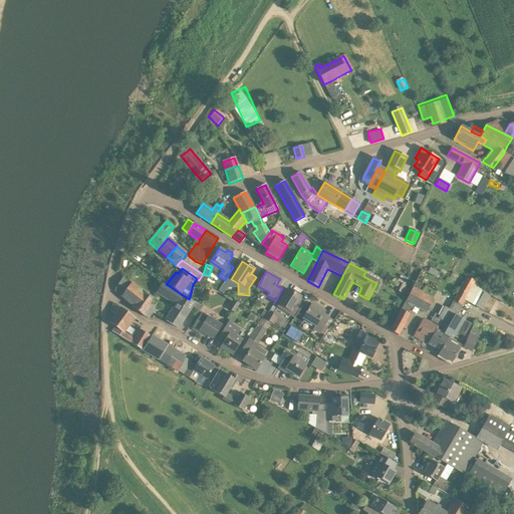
[(438,290),(417,279),(412,288),(433,299),(438,290)]
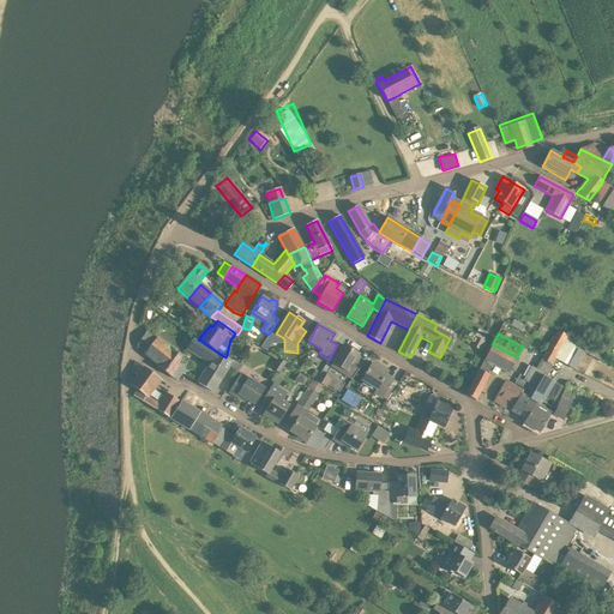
[(543,375),(546,378),(555,359),(566,339),(566,338),(555,333),(536,369),(531,367),(524,378),(519,374),(515,384),(533,395),(543,375)]
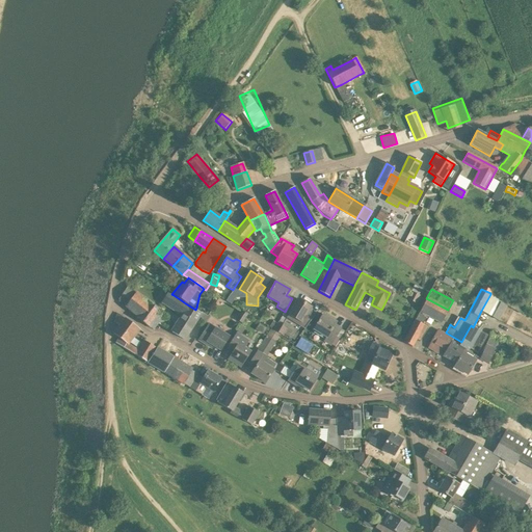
[(187,304),(174,295),(171,294),(168,292),(162,302),(182,316),(171,333),(184,340),(201,314),(195,310),(187,304)]
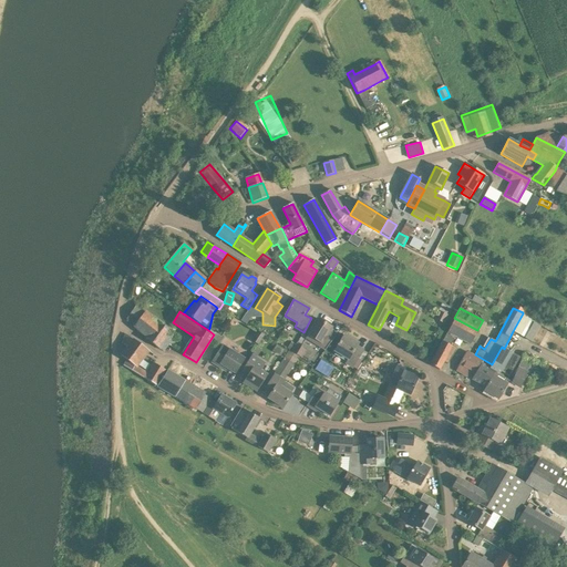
[(144,312),(133,327),(145,337),(156,322),(144,312)]
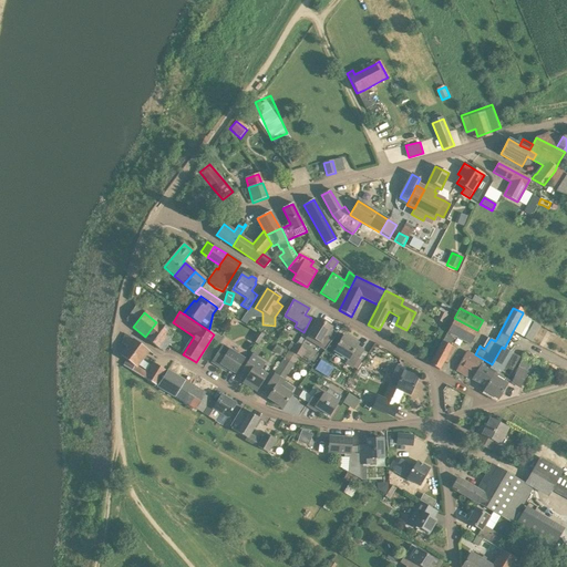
[(443,322),(446,316),(440,312),(436,319),(443,322)]
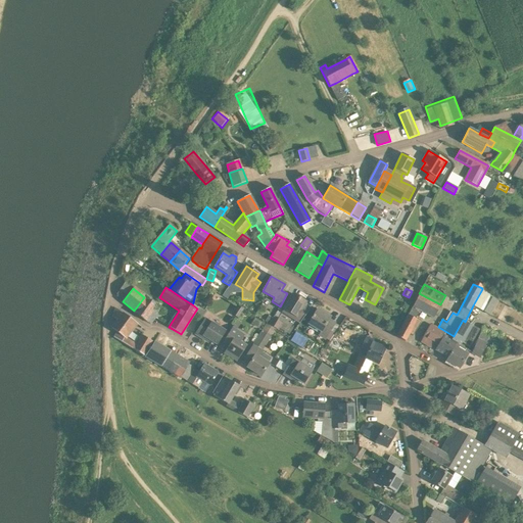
[(490,293),(482,289),(473,305),(481,311),(483,313),(493,294),(490,292),(490,293)]
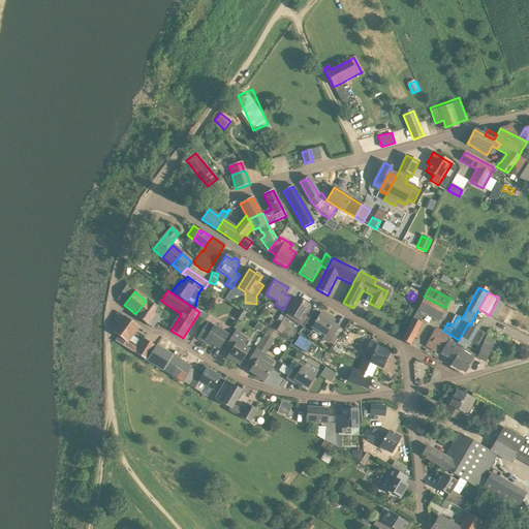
[(224,300),(229,303),(234,297),(228,293),(224,300)]
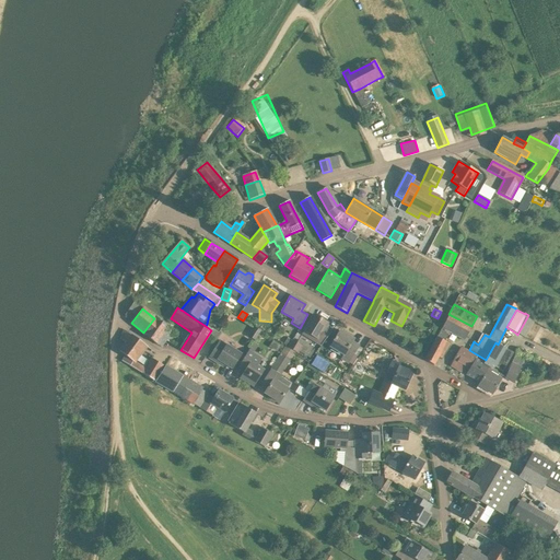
[(442,328),(446,330),(465,340),(471,326),(448,314),(442,328)]
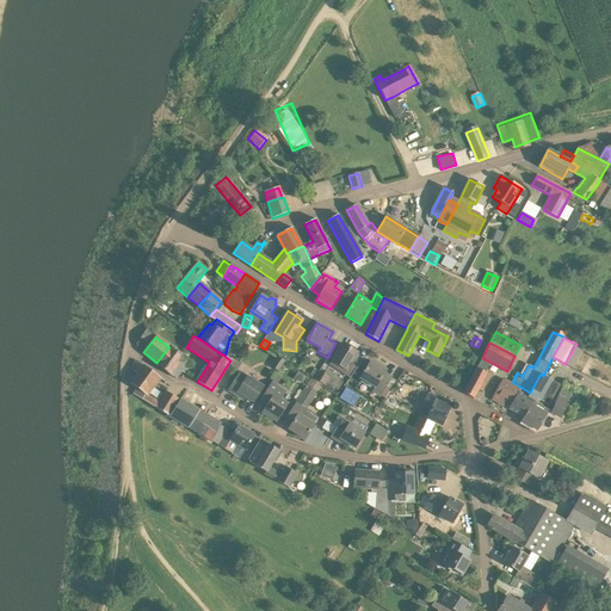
[(353,358),(357,353),(341,344),(331,362),(339,366),(337,369),(350,377),(360,363),(353,358)]
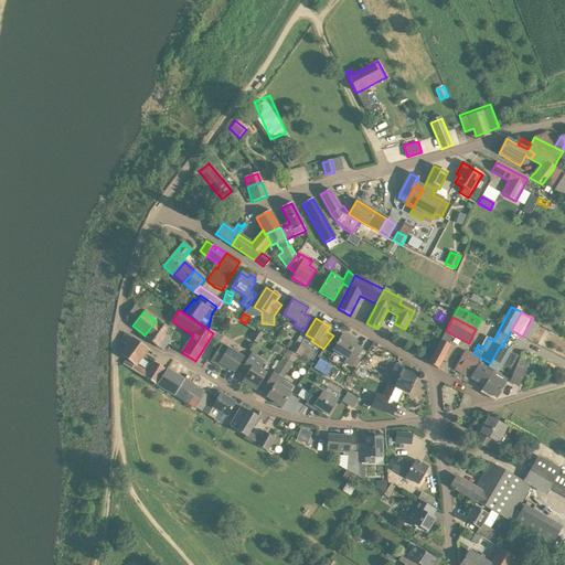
[(158,348),(163,341),(169,345),(177,336),(174,334),(156,321),(145,336),(144,338),(158,348)]
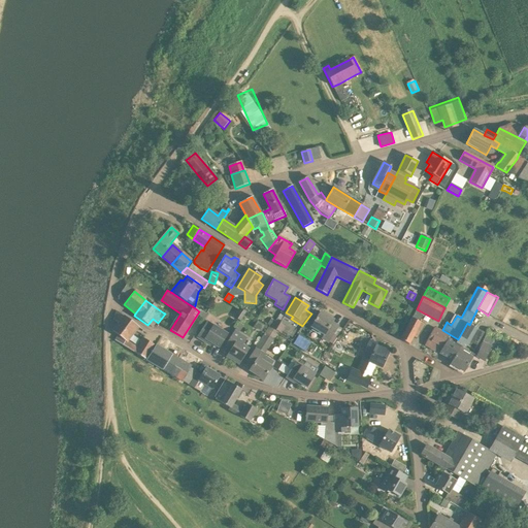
[(233,318),(239,322),(245,312),(239,308),(233,318)]
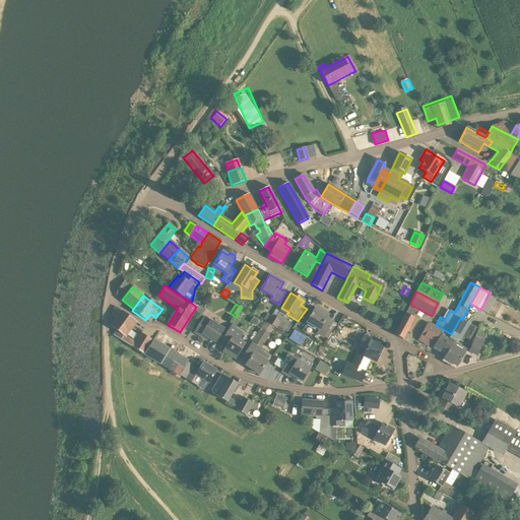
[(410,305),(406,314),(412,317),(415,311),(413,310),(414,307),(410,305)]
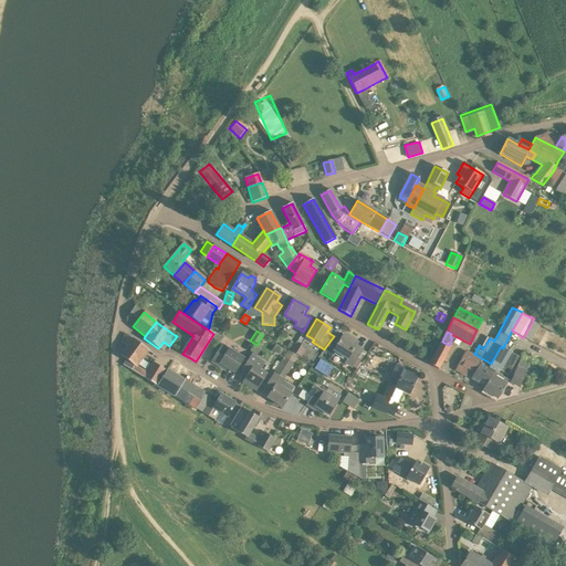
[(122,343),(127,347),(126,347),(121,356),(127,360),(134,366),(135,366),(147,349),(133,338),(133,339),(132,339),(125,335),(124,337),(122,343)]
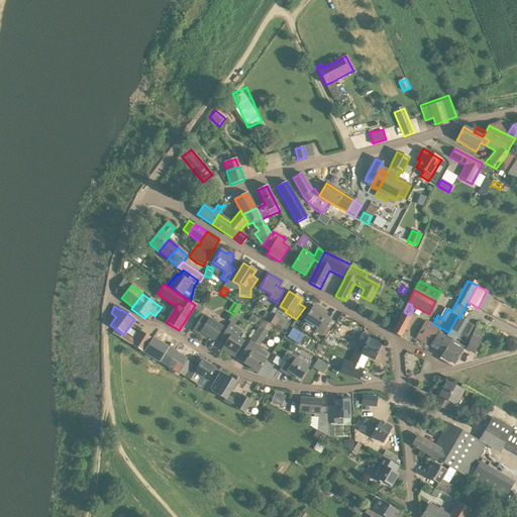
[(313,306),(304,320),(317,328),(315,331),(321,335),(331,319),(325,316),(327,314),(313,306)]
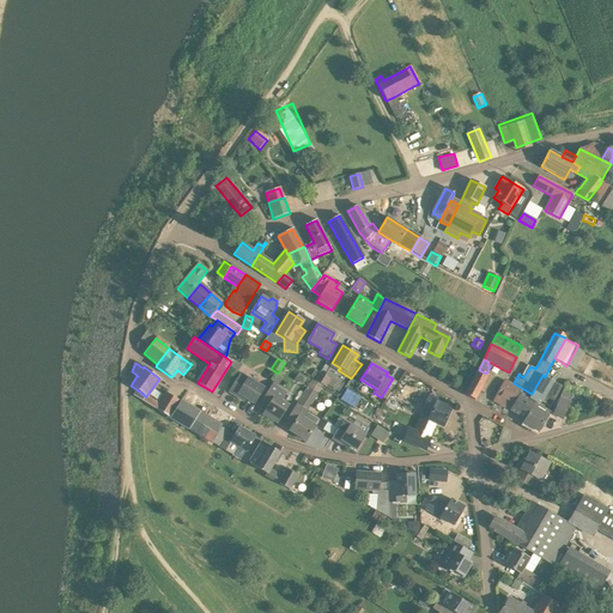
[(486,374),(479,370),(478,370),(465,395),(474,400),(479,392),(483,393),(492,377),(486,374)]
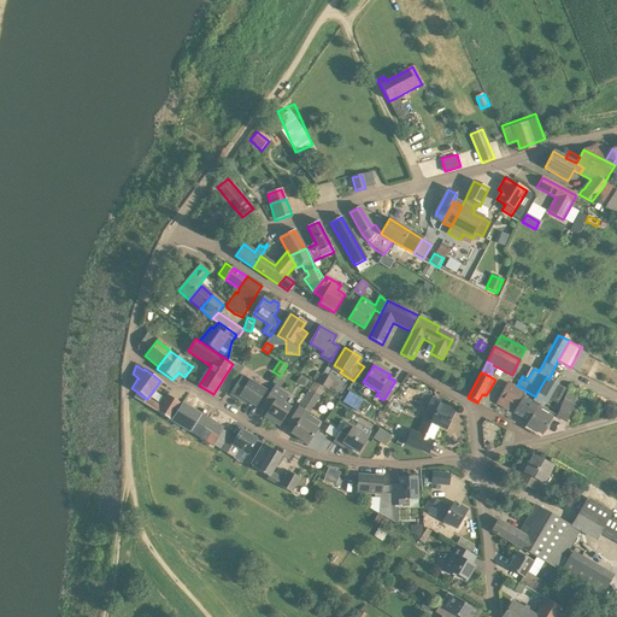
[(246,401),(254,407),(265,392),(242,376),(230,395),(245,405),(246,401)]
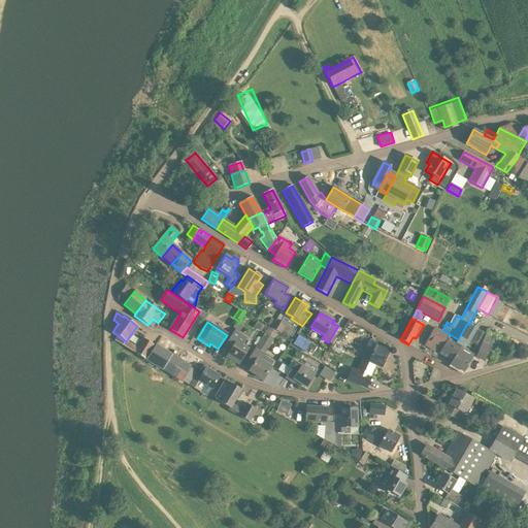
[(271,328),(278,332),(279,333),(284,327),(275,322),(271,328)]
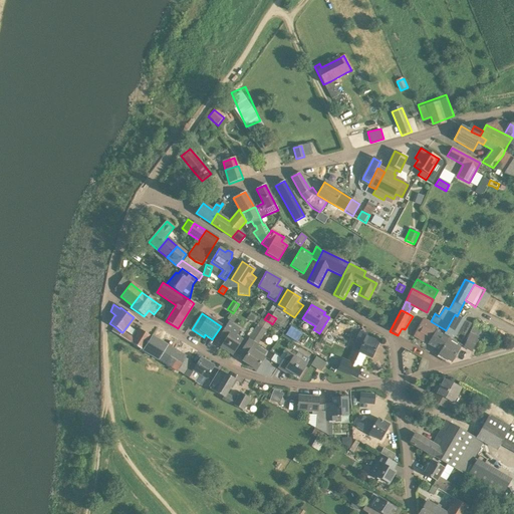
[(443,334),(435,330),(428,344),(440,350),(448,337),(451,339),(452,336),(461,341),(471,324),(457,316),(455,314),(446,330),(443,334)]
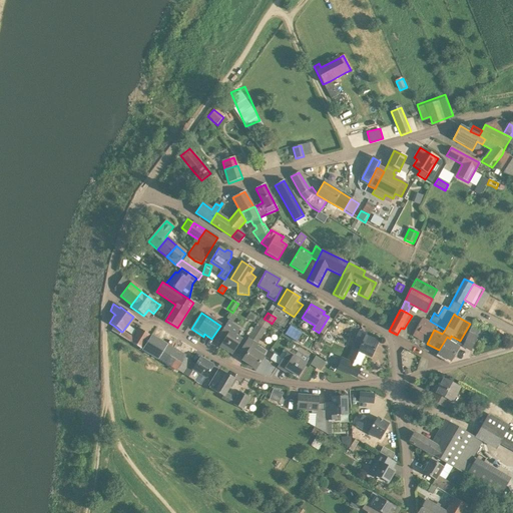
[(262,318),(247,339),(257,344),(271,323),(264,319),(262,318)]
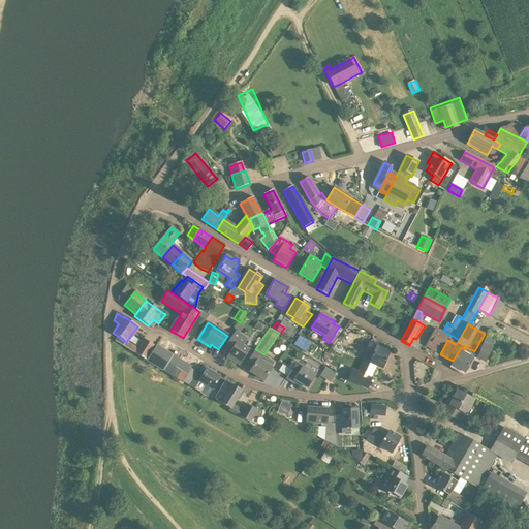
[(426,346),(440,354),(447,340),(449,337),(435,329),(426,346)]
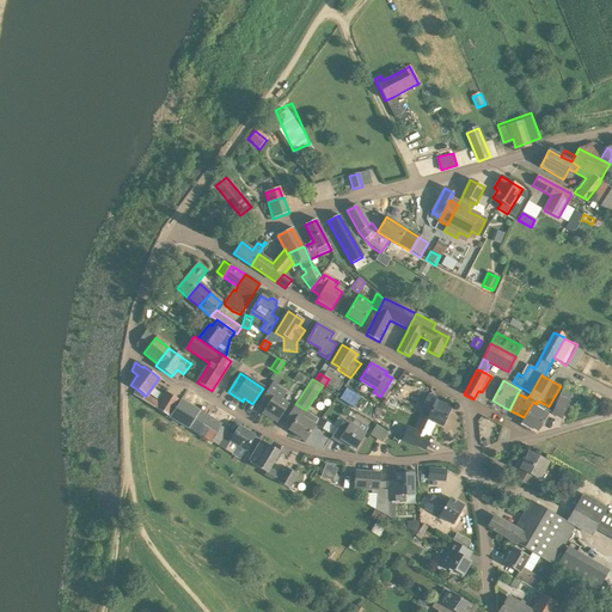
[(276,423),(282,412),(287,405),(280,401),(285,392),(271,384),(262,397),(269,402),(262,414),(276,423)]
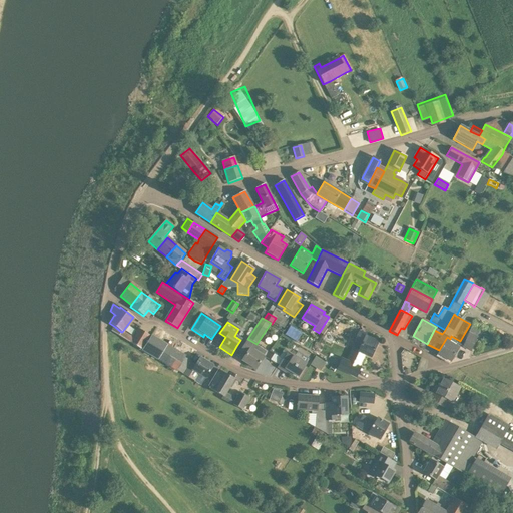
[(118,336),(121,332),(115,327),(111,332),(118,336)]
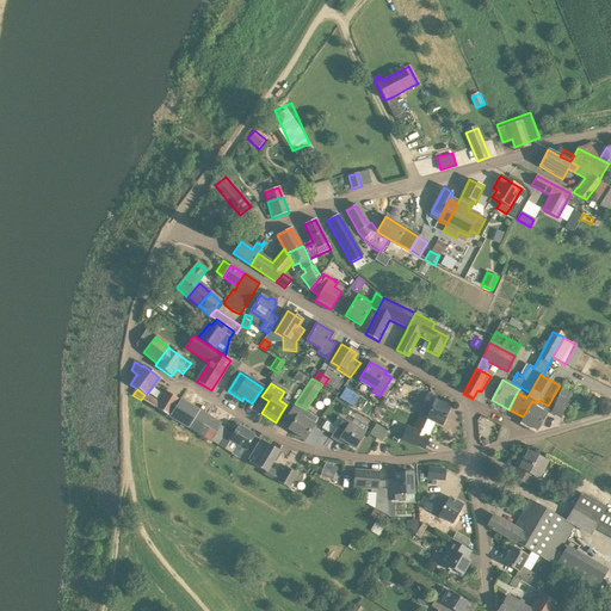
[(166,393),(159,403),(155,409),(170,417),(180,401),(166,393)]
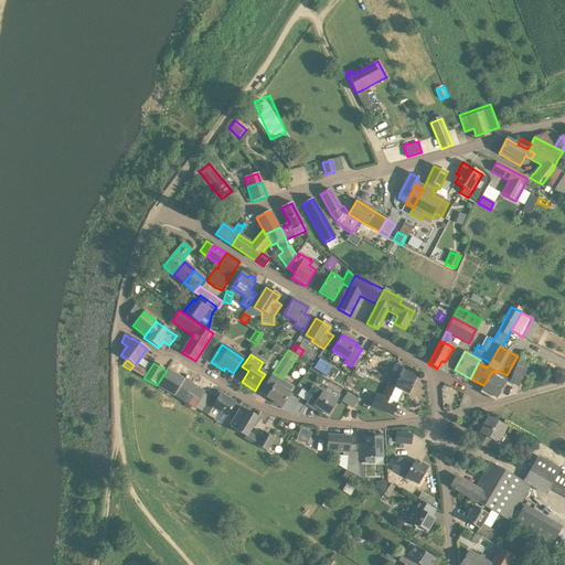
[(401,391),(408,394),(416,376),(402,371),(403,369),(395,365),(390,376),(397,380),(394,386),(388,384),(382,398),(376,395),(371,406),(392,415),(396,405),(394,404),(401,391)]
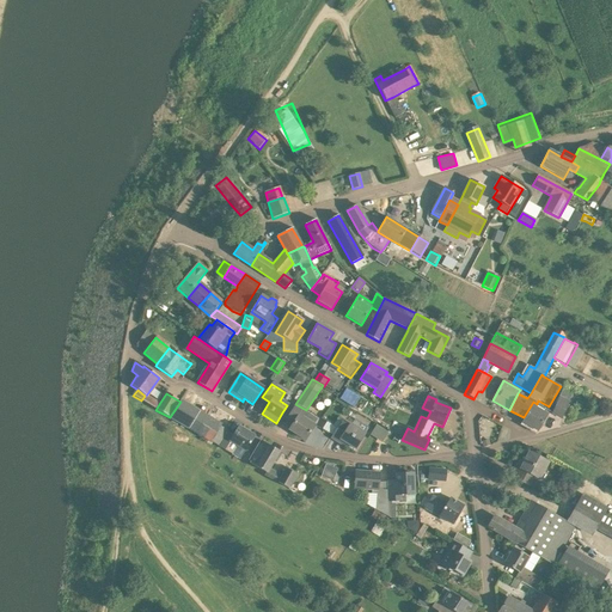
[(562,418),(569,403),(558,397),(551,414),(562,418)]
